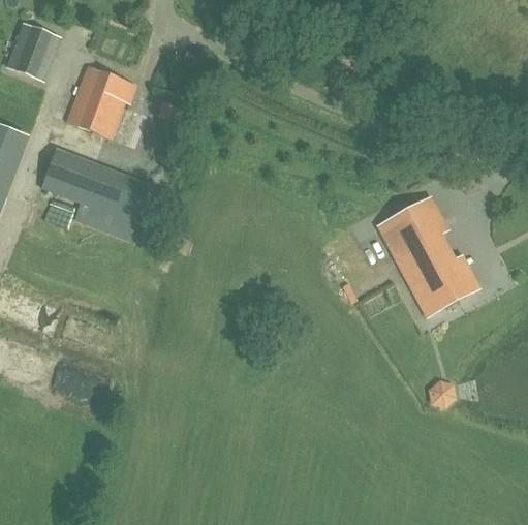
[(60,38),(21,24),(4,67),(44,82),(60,38)]
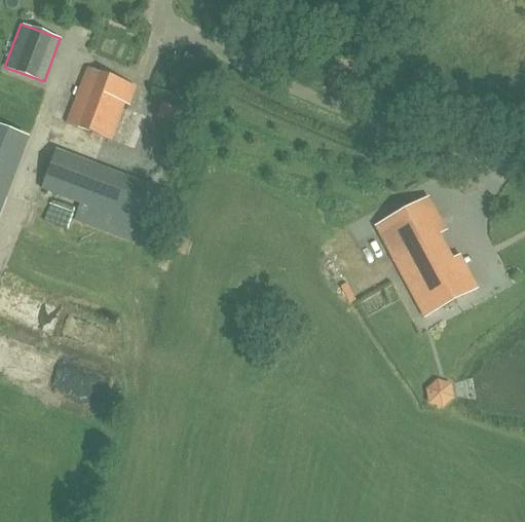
[(135,85),(87,66),(66,120),(109,137),(123,101),(127,103),(134,85),(135,85)]
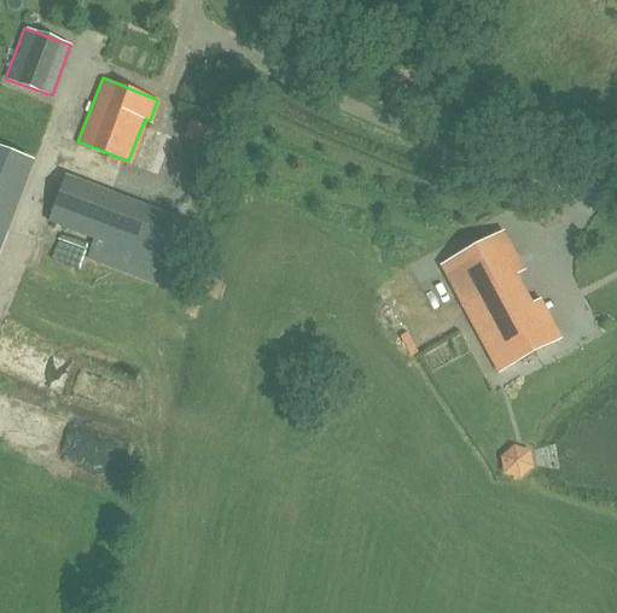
[(0,243),(33,156),(0,142),(0,243)]
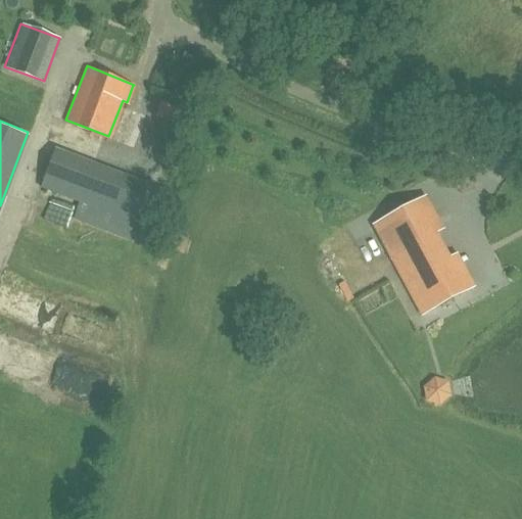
[(55,146),(40,186),(79,200),(93,160),(55,146)]
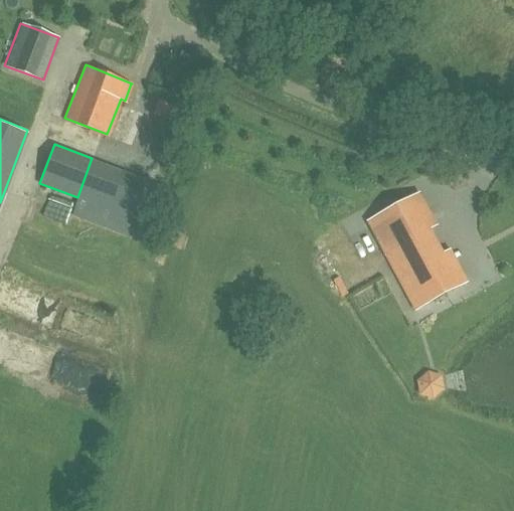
[(450,245),(443,249),(431,226),(437,222),(418,189),(366,217),(414,308),(468,280),(450,245)]
